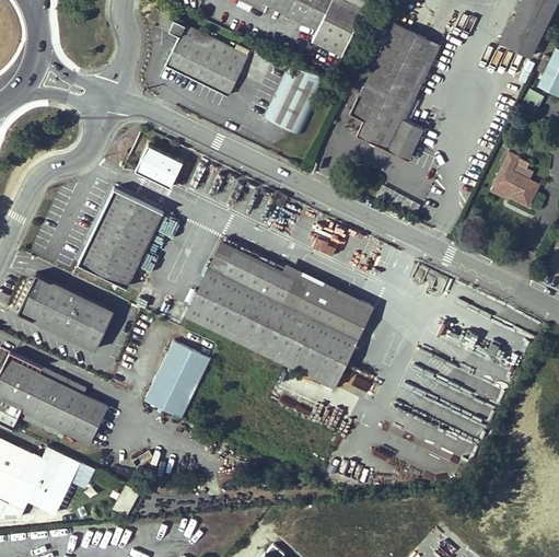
[(239,0),(267,13),(270,7),(317,30),(332,0),(239,0)]
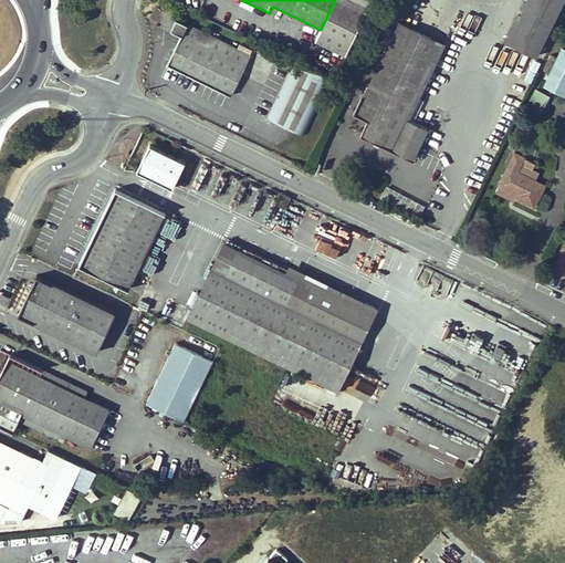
[(564,0),(531,0),(509,44),(536,59),(564,0)]
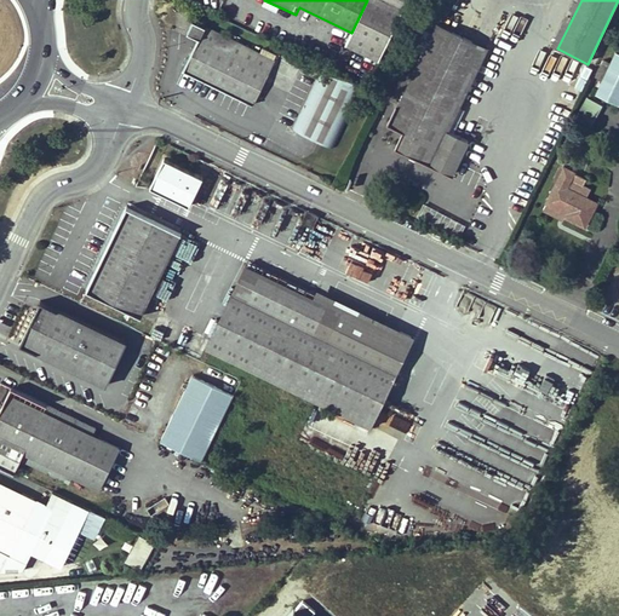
[(262,51),(259,55),(193,23),(187,35),(199,41),(183,73),(252,107),(275,58),(262,51)]
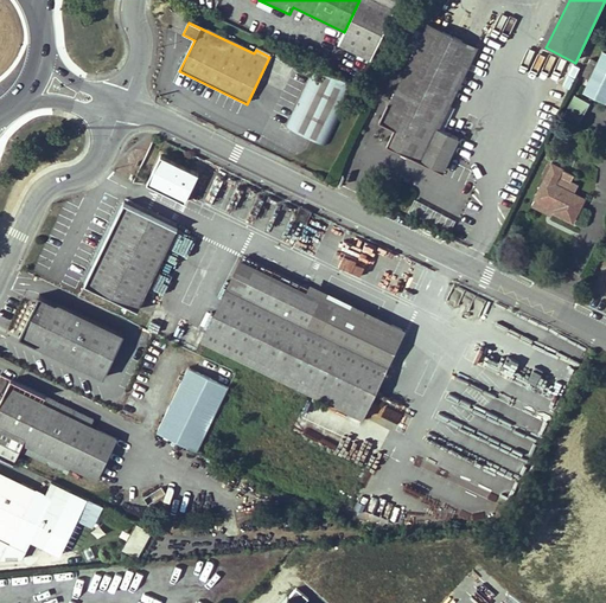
[(427,27),(381,122),(396,130),(388,147),(401,153),(407,156),(434,170),(451,136),(438,129),(472,61),(474,62),(480,52),(427,27)]
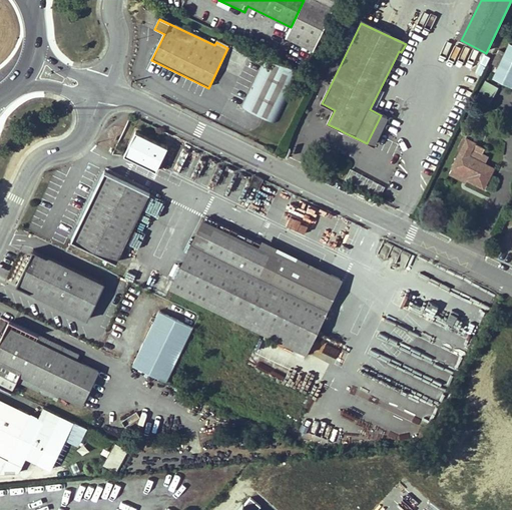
[(511,39),(505,55),(499,52),(493,65),(498,68),(492,79),(511,89),(511,88),(511,39)]
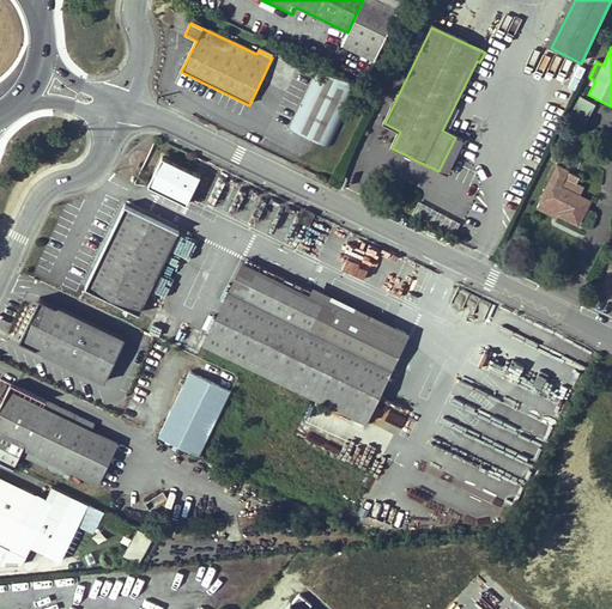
[(358,89),(319,68),(289,129),(329,148),(358,89)]
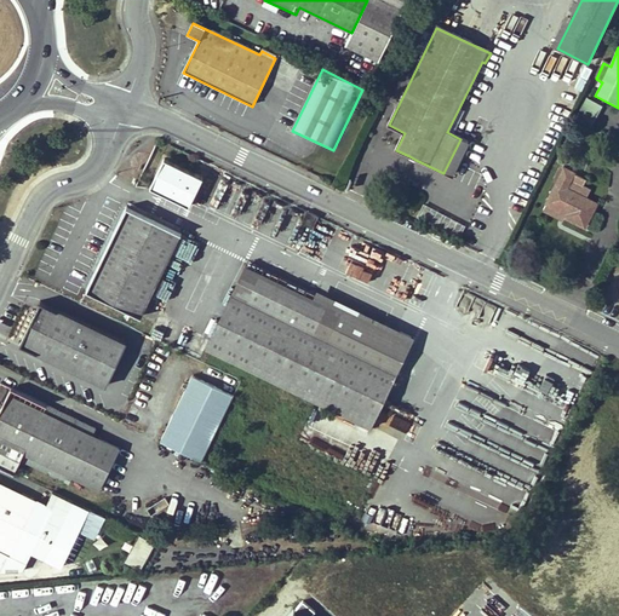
[(594,120),(601,107),(585,98),(578,111),(594,120)]
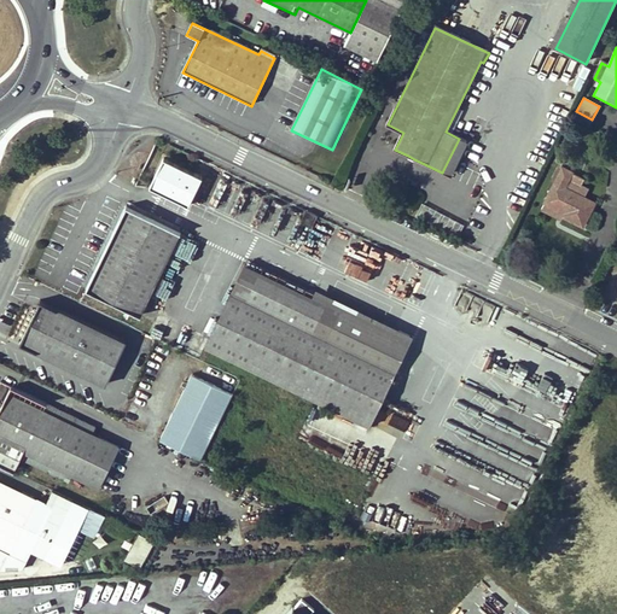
[(459,139),(442,173),(448,176),(465,141),(459,139)]
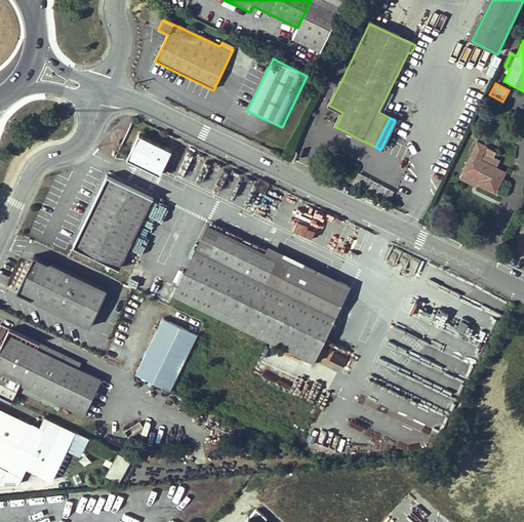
[(138,136),(127,160),(160,176),(171,153),(138,136)]
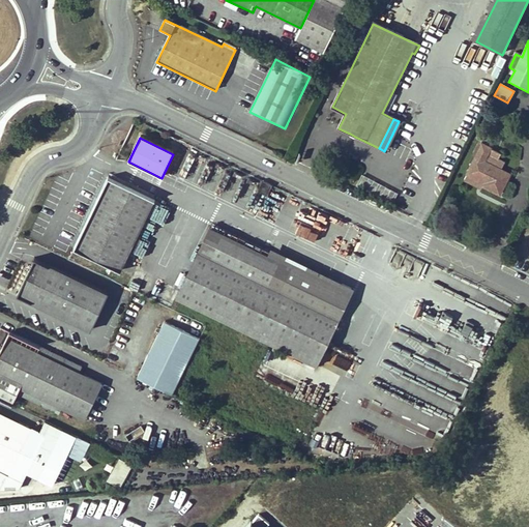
[(483,164),(490,150),(481,146),(467,175),(485,184),(482,187),(499,196),(508,176),(483,164)]
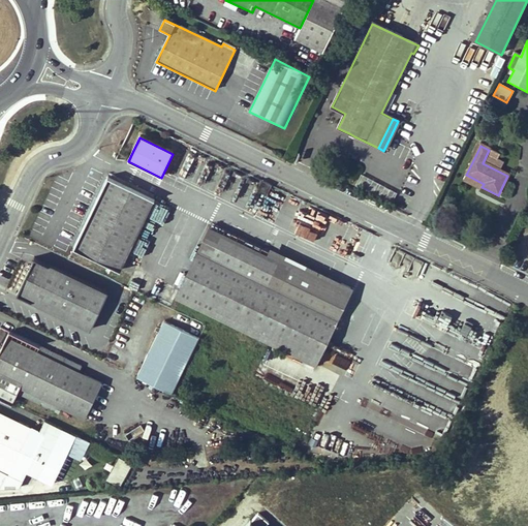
[(120,273),(154,200),(107,178),(72,250),(120,273)]
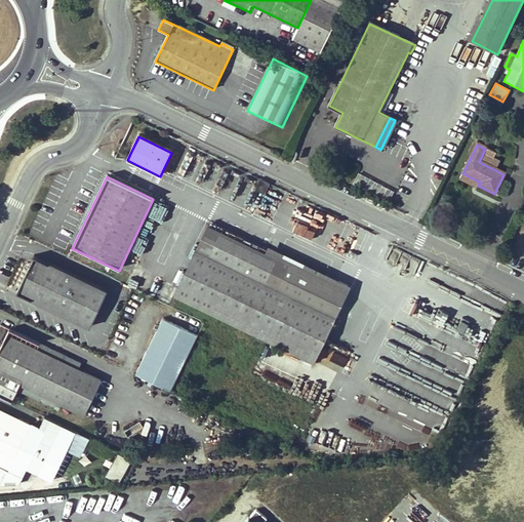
[(254,192),(264,197),(268,188),(258,184),(254,192)]
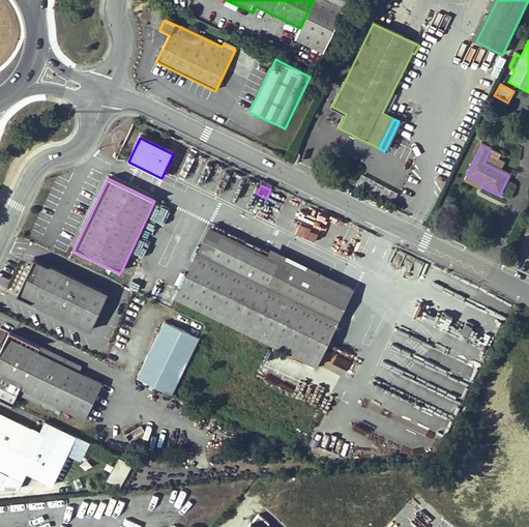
[(300,226),(297,234),(318,243),(321,236),(300,226)]
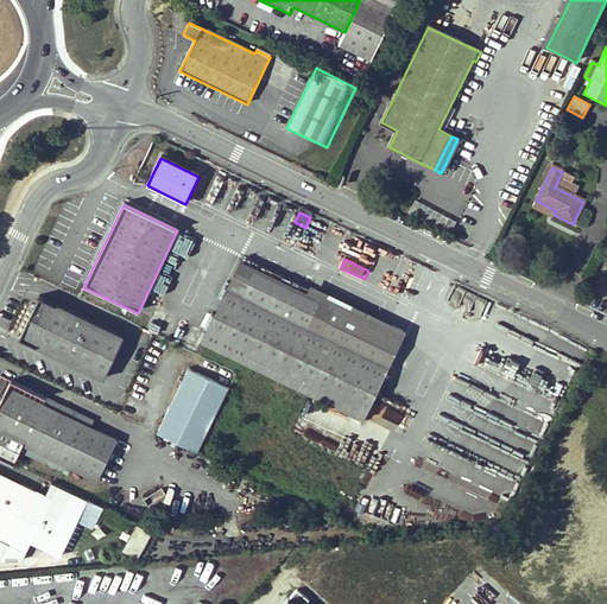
[(404,339),(242,261),(228,290),(390,368),(404,339)]
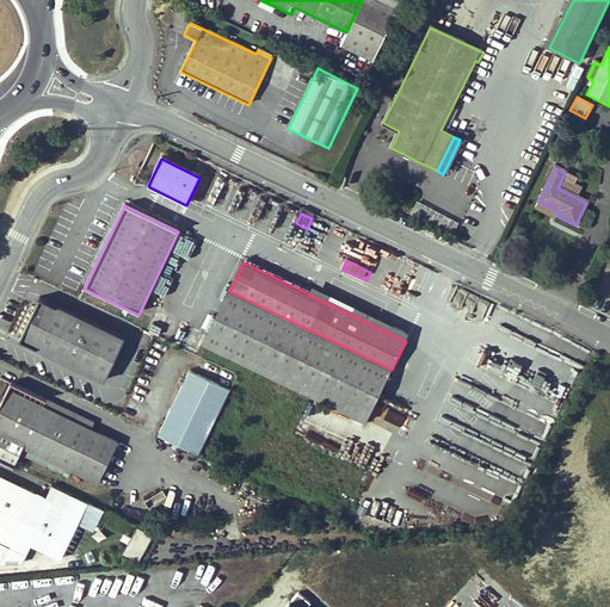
[(202,346),(364,425),(392,370),(229,291),(202,346)]
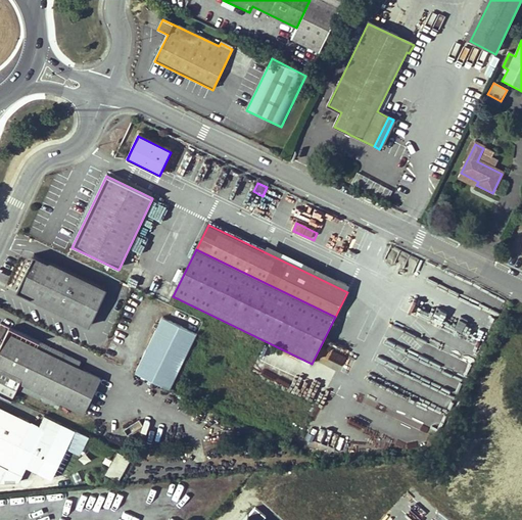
[(35,257),(33,261),(17,292),(89,327),(106,291),(35,257)]
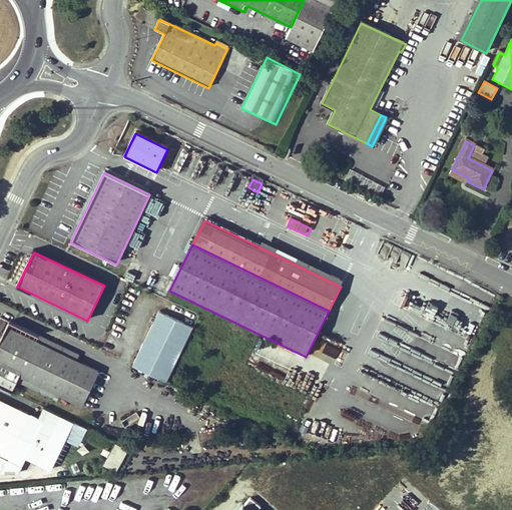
[(166,385),(192,331),(159,315),(132,369),(166,385)]
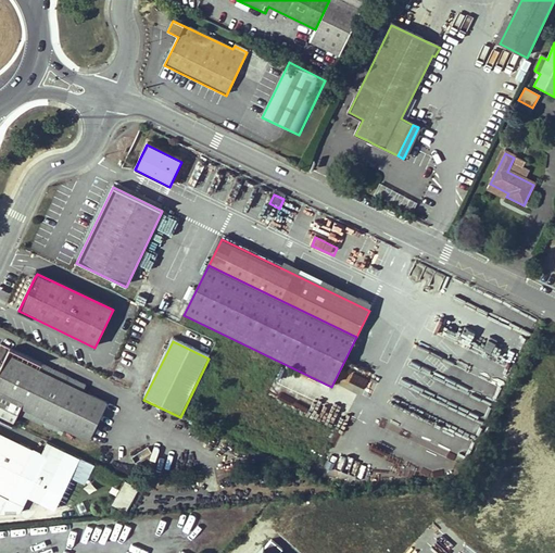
[(85,387),(10,350),(0,346),(0,365),(2,366),(0,371),(0,420),(11,426),(17,414),(61,436),(64,429),(88,441),(106,404),(82,392),(85,387)]
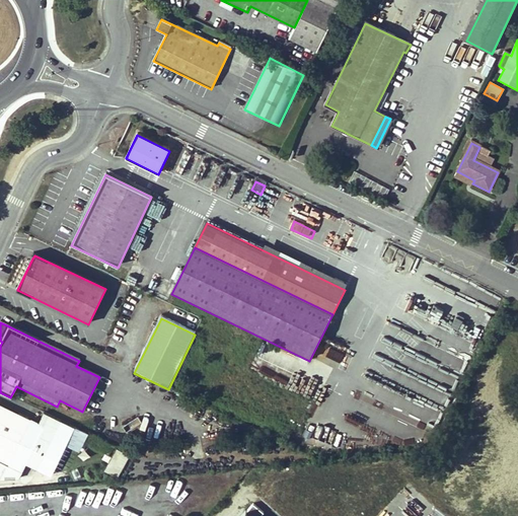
[(335,371),(345,353),(321,340),(311,358),(335,371)]
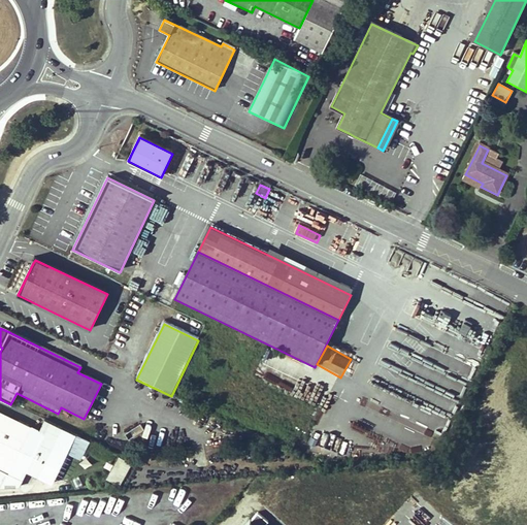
[(0,471),(20,482),(42,435),(0,414),(0,471)]
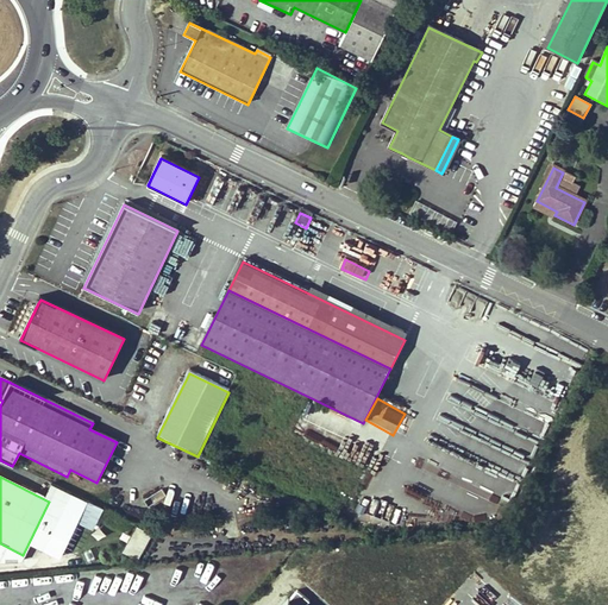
[(121,553),(137,561),(151,534),(136,525),(121,553)]
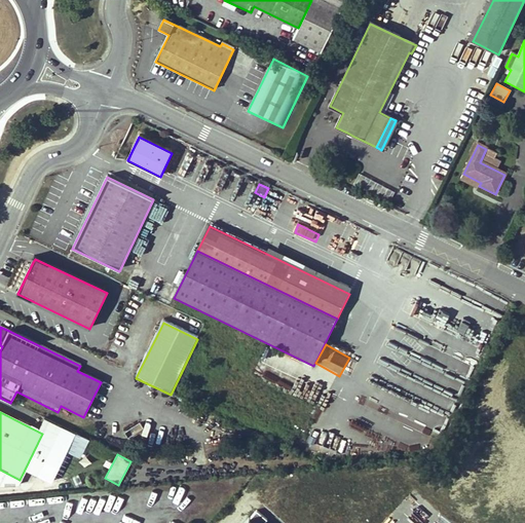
[(267,522),(268,521),(255,514),(247,522),(267,522)]
